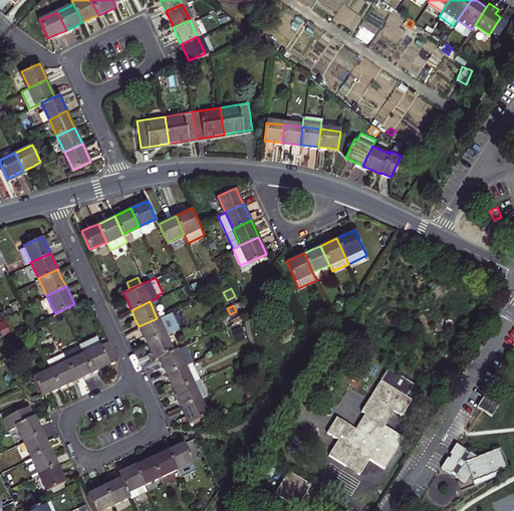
[(143,334),(147,342),(165,334),(178,328),(171,311),(157,318),(139,326),(143,334)]
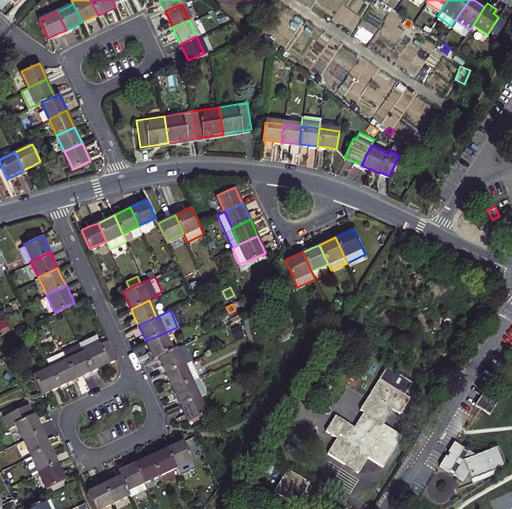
[(242,332),(239,324),(232,327),(235,335),(242,332)]
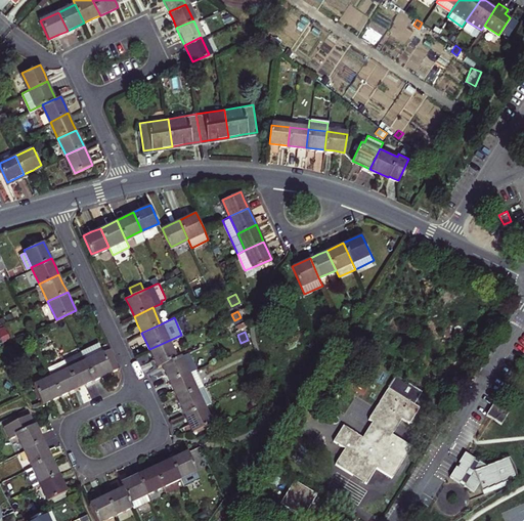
[(158,365),(162,364),(176,357),(168,341),(149,349),(153,357),(158,365)]
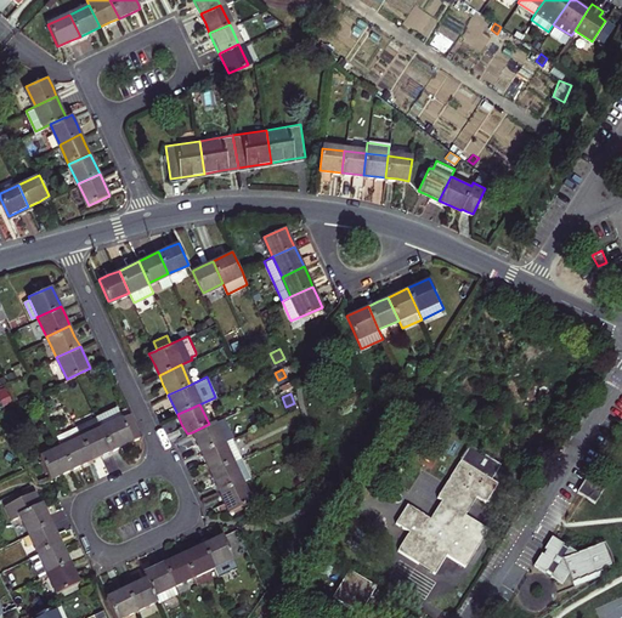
[(96,417),(112,449),(112,451),(123,446),(134,441),(141,437),(131,414),(123,418),(117,406),(95,415),(96,417)]
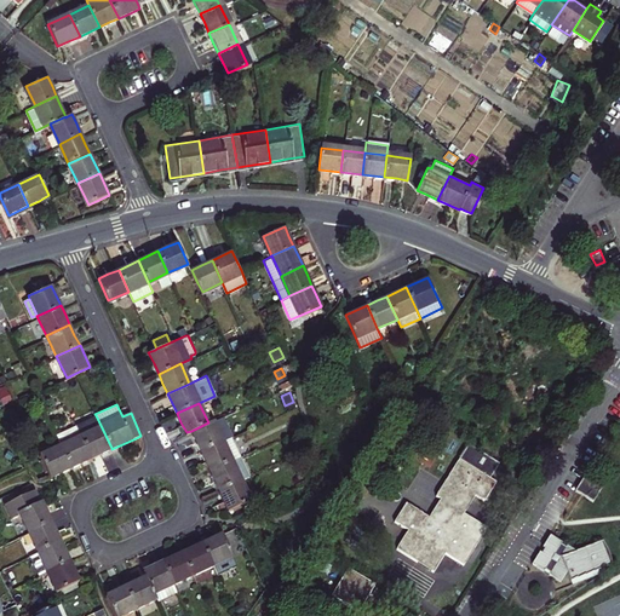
[(195,441),(200,450),(233,435),(235,433),(225,414),(208,422),(191,431),(195,441)]
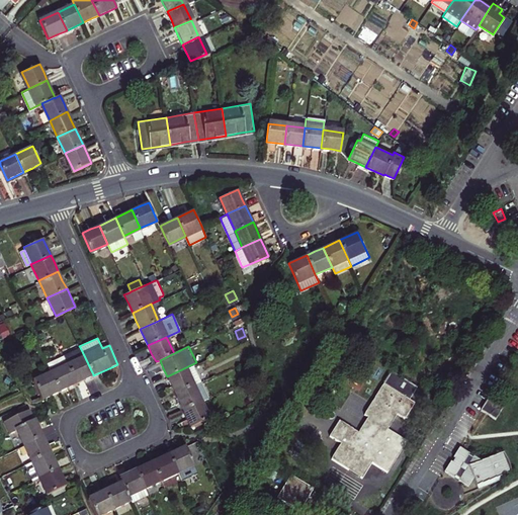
[(64,355),(76,382),(84,378),(93,374),(80,347),(63,354),(64,355)]
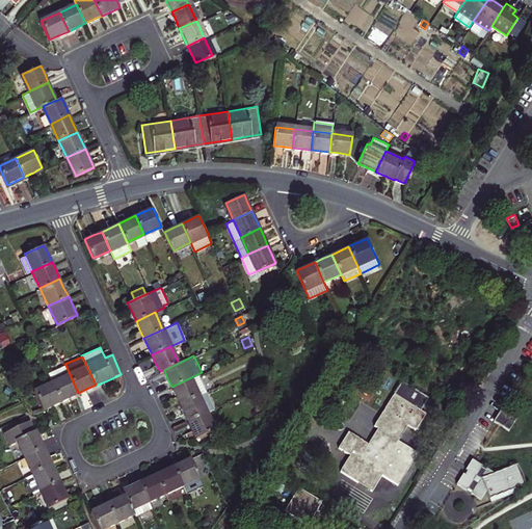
[(53,381),(61,400),(70,397),(78,393),(65,365),(48,372),(53,381)]
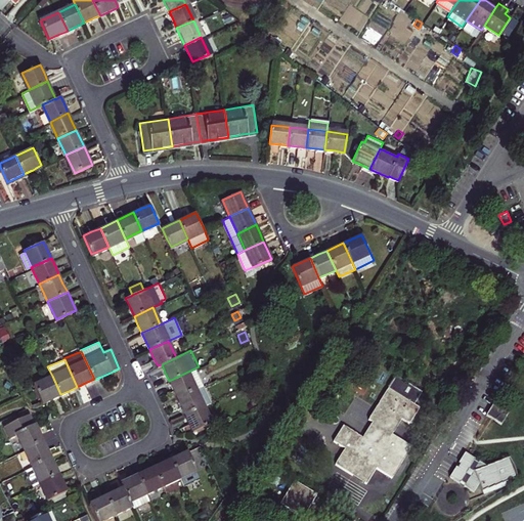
[(177,397),(205,384),(197,367),(169,381),(173,389),(177,397)]
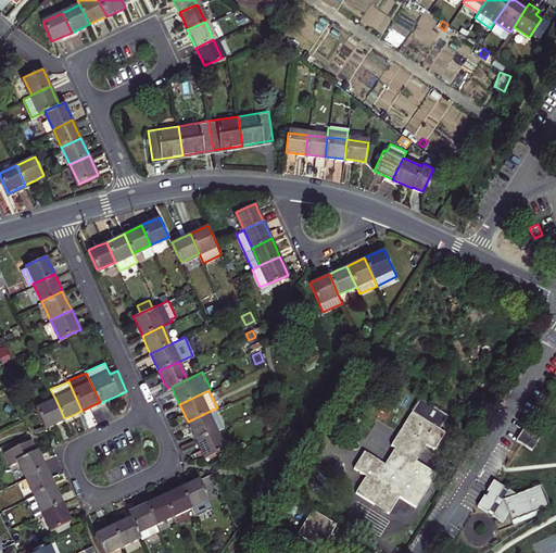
[(264,392),(258,396),(262,402),(267,399),(264,392)]
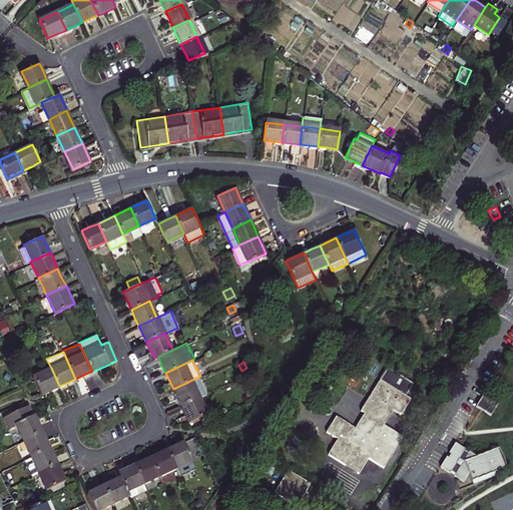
[(362,408),(365,411),(356,426),(337,414),(327,430),(339,437),(329,452),(359,471),(369,455),(384,465),(403,435),(384,423),(394,408),(401,412),(411,397),(406,394),(413,382),(388,366),(362,408)]
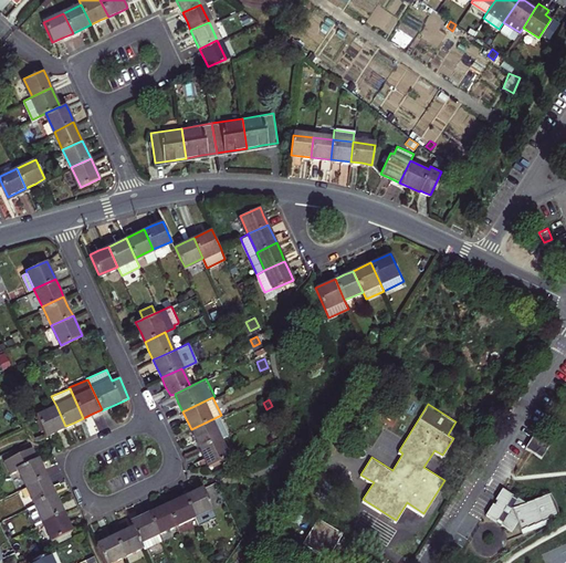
[(55,430),(65,426),(56,406),(37,415),(46,436),(55,430)]
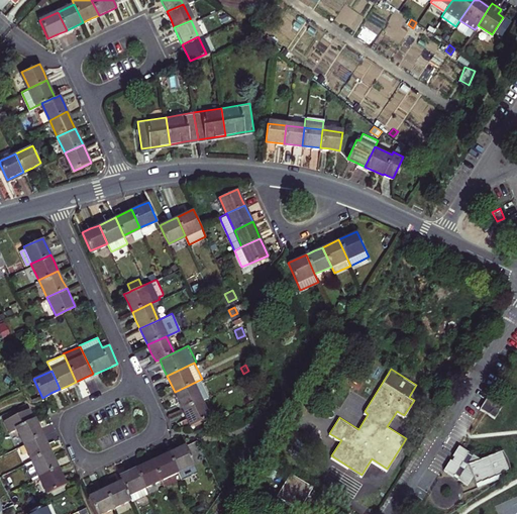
[(179,400),(182,408),(202,399),(209,396),(202,379),(175,392),(179,400)]
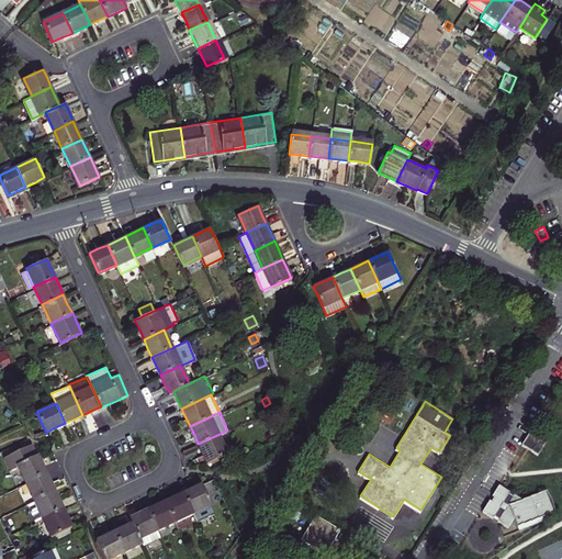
[(454,431),(461,423),(454,418),(448,426),(454,431)]
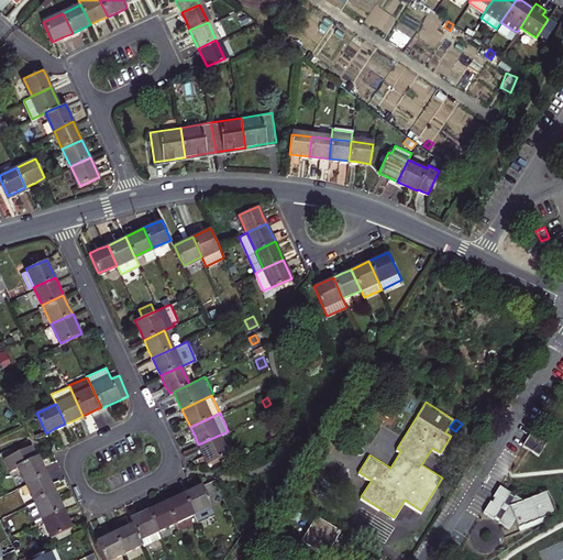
[(279,423),(271,423),(272,435),(280,434),(279,423)]
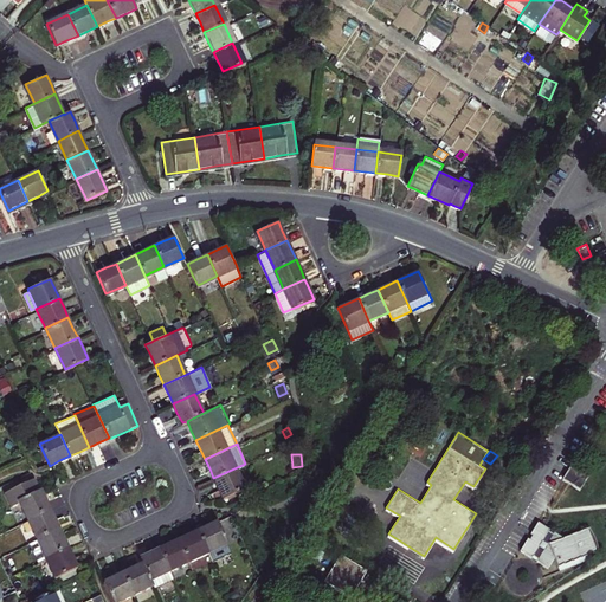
[(591,470),(573,459),(562,477),(568,480),(580,487),(591,470)]
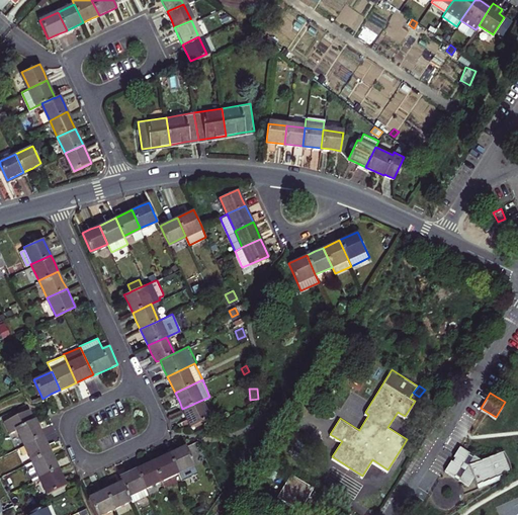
[(202,400),(182,409),(186,418),(190,426),(210,417),(202,400)]
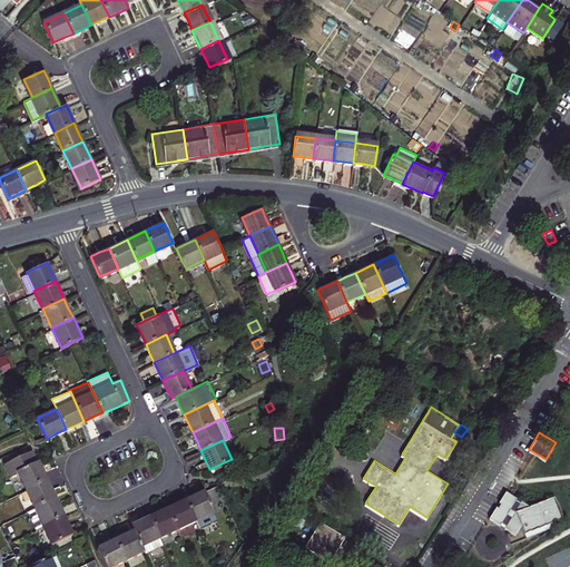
[(474,448),(469,445),(464,451),(470,455),(474,448)]
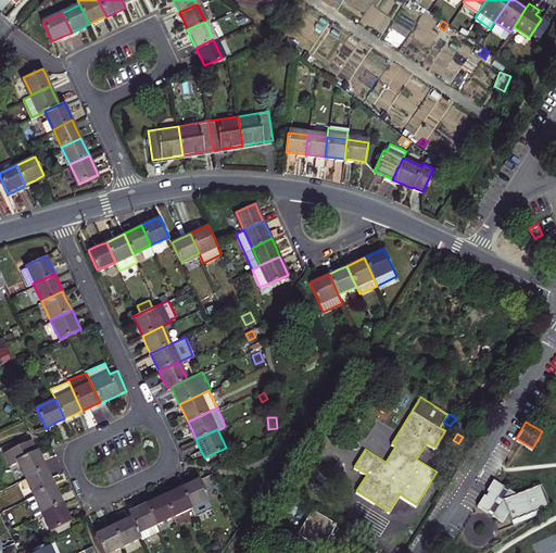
[(16,461),(25,478),(46,467),(39,453),(32,439),(3,452),(10,464),(16,461)]
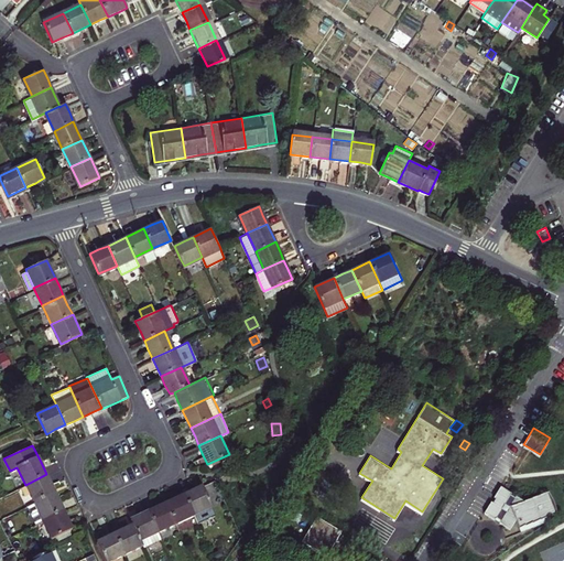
[(34,503),(55,493),(51,484),(46,474),(25,485),(34,503)]
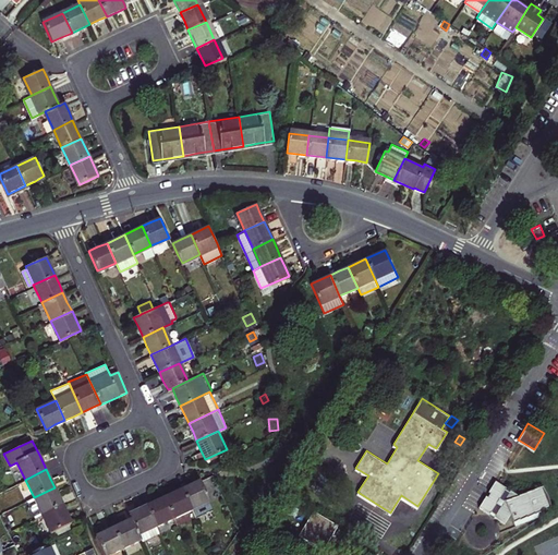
[(182,489),(192,508),(195,516),(213,507),(209,499),(210,499),(201,480),(191,484),(182,489)]
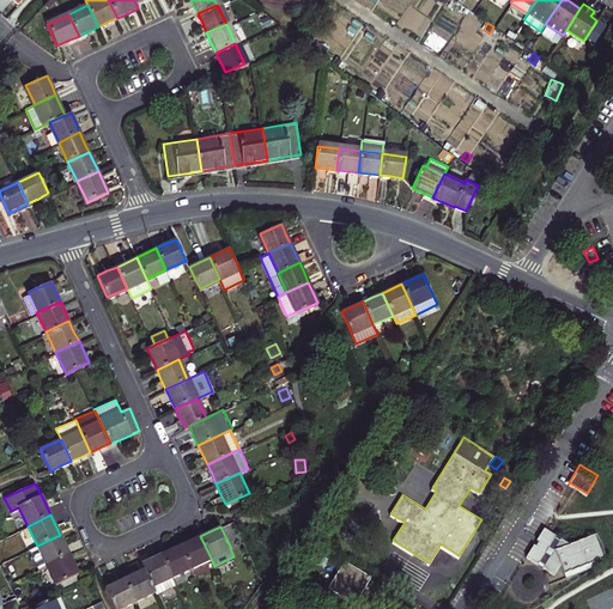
[(554,536),(556,534),(550,529),(545,527),(536,537),(540,540),(538,542),(536,544),(534,543),(527,554),(538,561),(540,559),(545,562),(544,565),(554,572),(560,562),(564,571),(605,554),(595,531),(570,542),(560,536),(559,539),(554,536)]
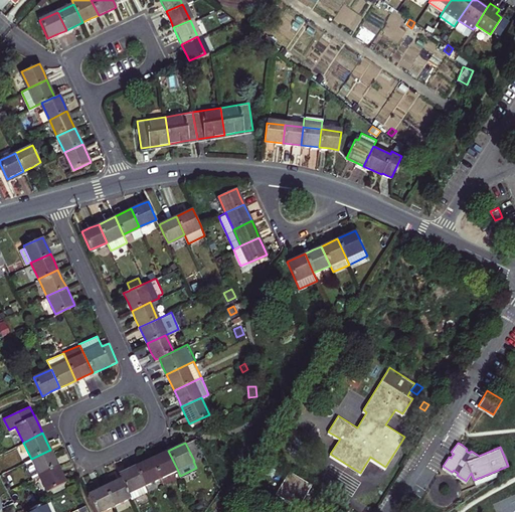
[(53,458),(50,450),(31,459),(24,462),(32,478),(38,475),(57,466),(53,458)]
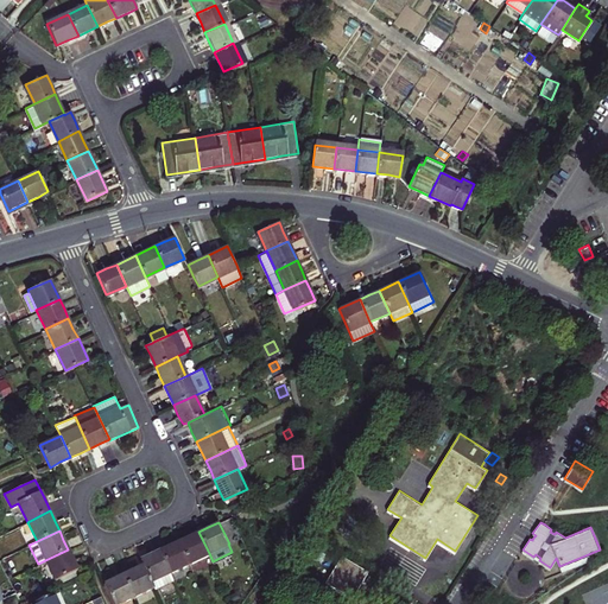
[(189,535),(179,540),(190,561),(209,553),(198,532),(189,535)]
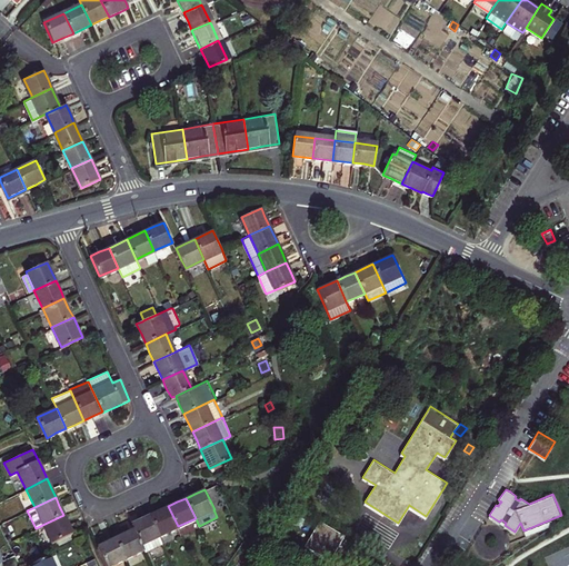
[(159,510),(150,515),(159,535),(178,526),(168,506),(159,510)]
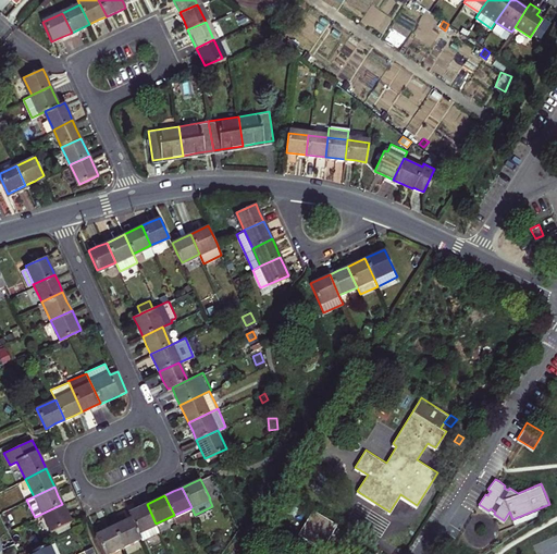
[(66,513),(62,504),(41,514),(50,531),(71,521),(66,513)]
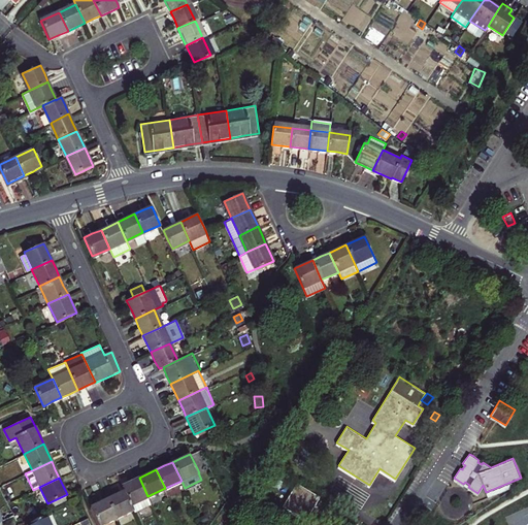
[(123,486),(125,490),(133,509),(134,512),(152,503),(147,496),(139,478),(131,482),(123,486)]
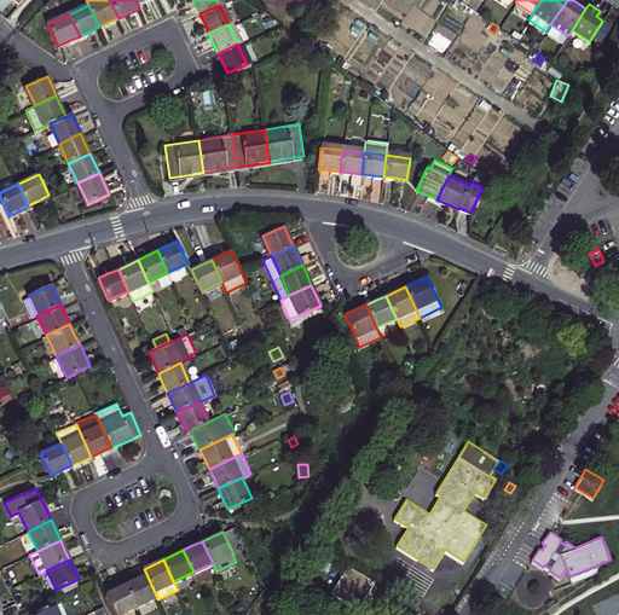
[(375,581),(348,566),(331,591),(358,608),(375,581)]
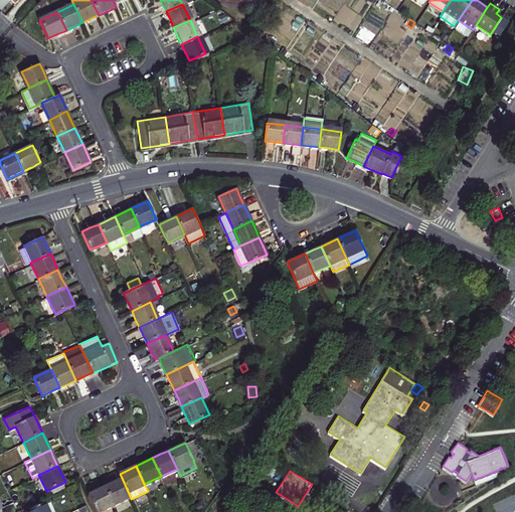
[(113,482),(105,486),(114,503),(130,496),(122,478),(113,482)]
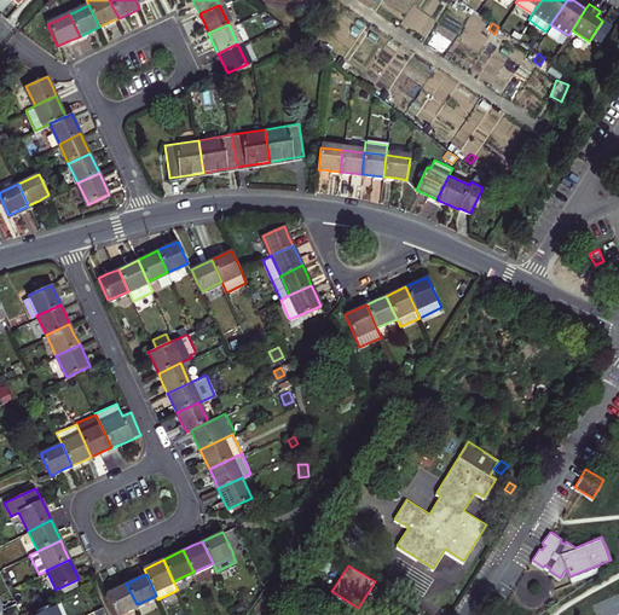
[(106,593),(116,614),(137,604),(126,584),(116,589),(106,593)]
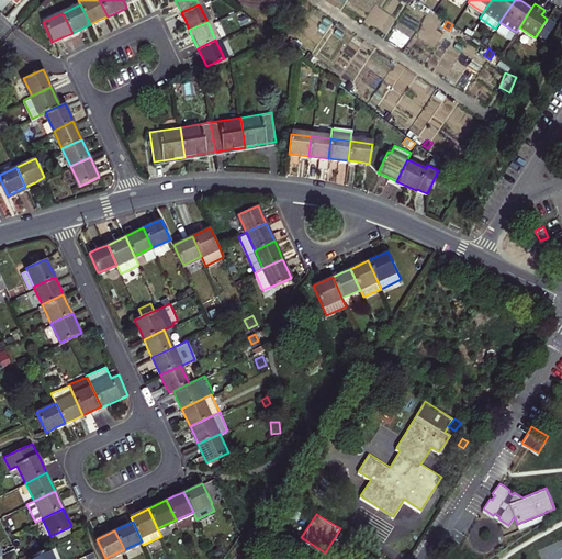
[(222,546),(212,550),(215,558),(225,554),(222,546)]
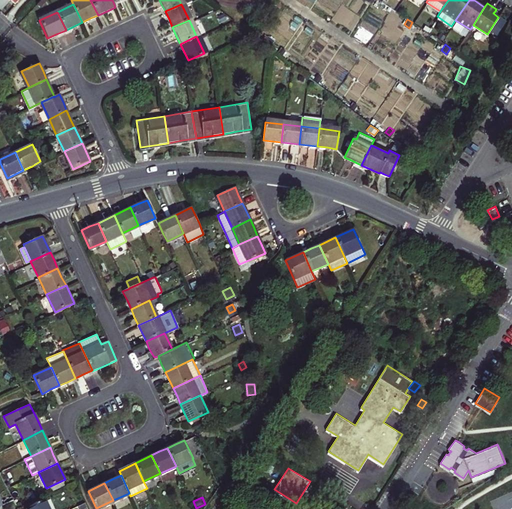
[(53,508),(49,498),(26,508),(25,508),(53,508)]
